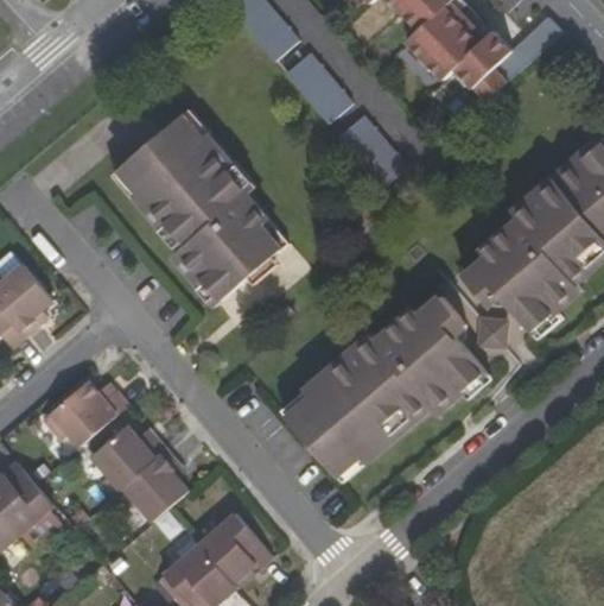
[(231,0),(278,57),(302,38),(272,0),(231,0)]
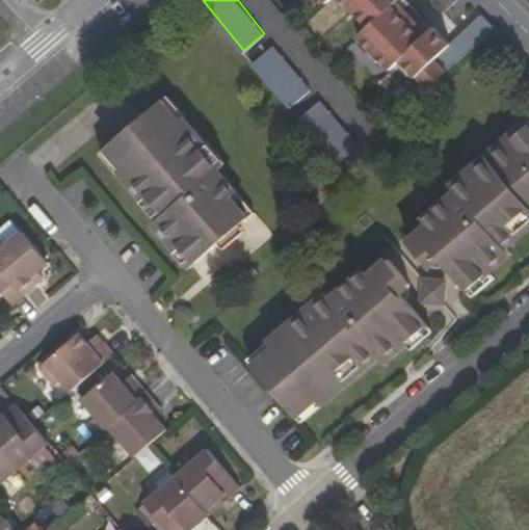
[(347,0),(367,22),(356,31),(387,65),(397,56),(424,86),(492,27),(479,14),(446,42),(430,24),(419,34),(390,1),(391,0),(347,0)]
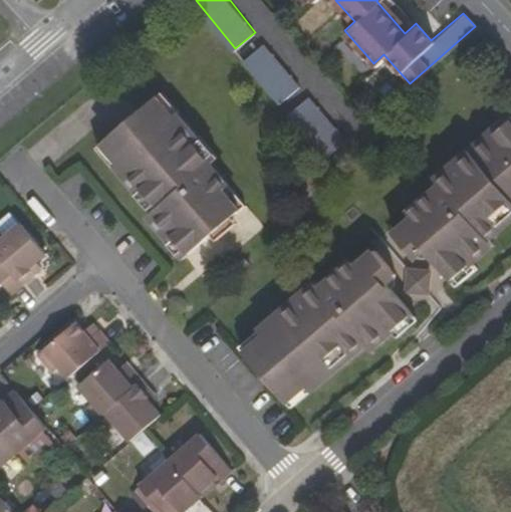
[(416,23),(395,0),(377,0),(376,1),(405,33),(416,23)]
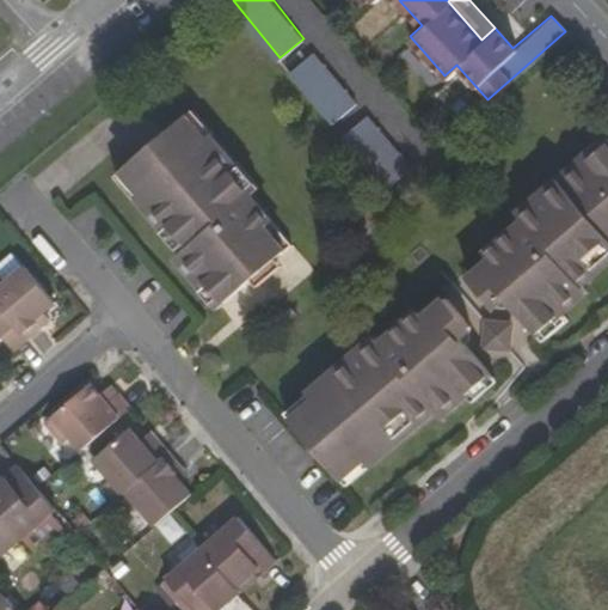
[(314,52),(290,71),(332,121),(356,102),(314,52)]
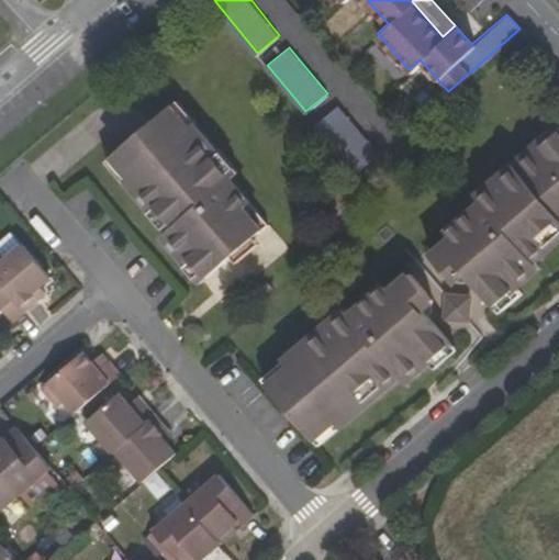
[(192,122),(175,100),(168,105),(187,126),(192,122)]
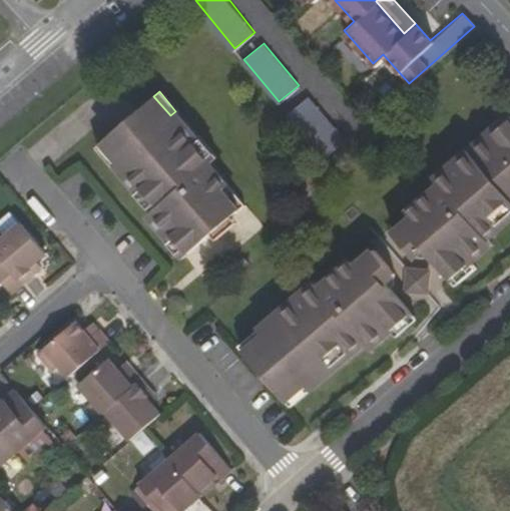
[(154,206),(149,211),(147,215),(164,235),(168,232),(186,252),(238,207),(221,188),(226,183),(209,163),(211,161),(194,141),(197,138),(175,111),(170,115),(153,96),(100,140),(117,161),(114,164),(135,188),(137,186),(154,206)]
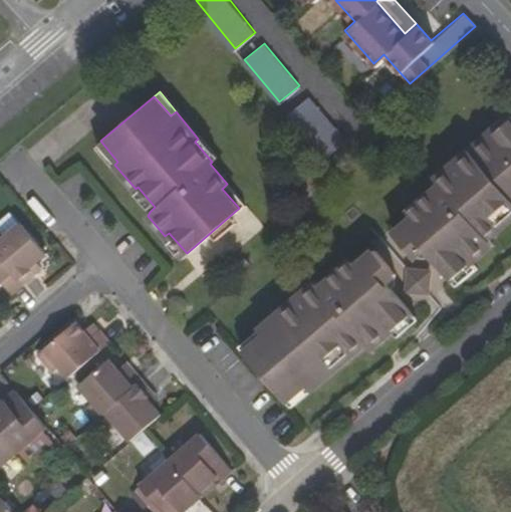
[(308,96),(287,112),(322,157),(343,141),(308,96)]
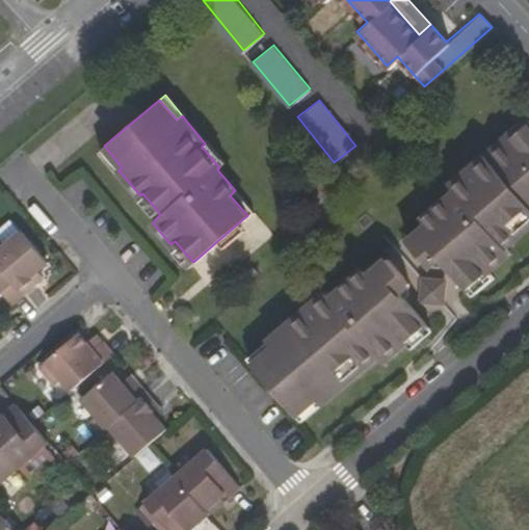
[(510,140),(528,124),(528,120),(525,114),(504,133),(506,135),(510,140)]
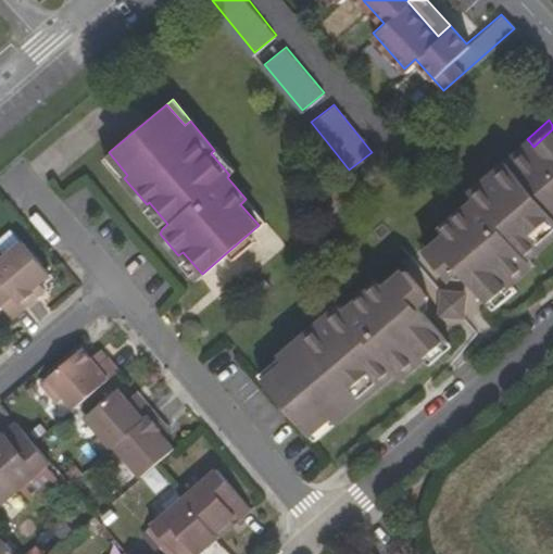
[(529,141),(505,161),(511,168),(489,186),(484,179),(468,192),(474,199),(439,228),(443,235),(425,251),(448,279),(457,271),(486,303),(507,284),(531,264),(527,257),(541,246),(537,239),(552,224),(552,129),(533,147),(529,141)]
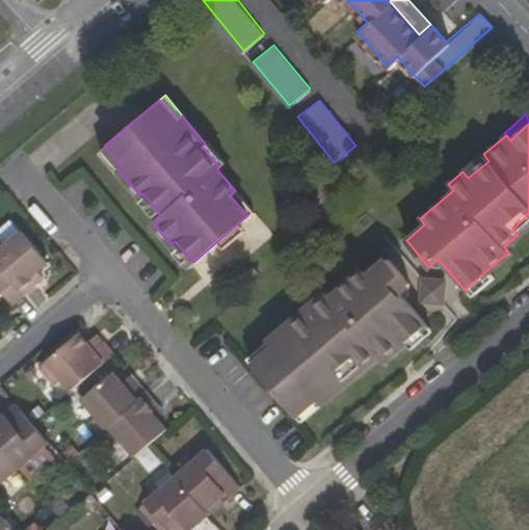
[(202,147),(219,167),(226,162),(208,140),(205,143),(202,147)]
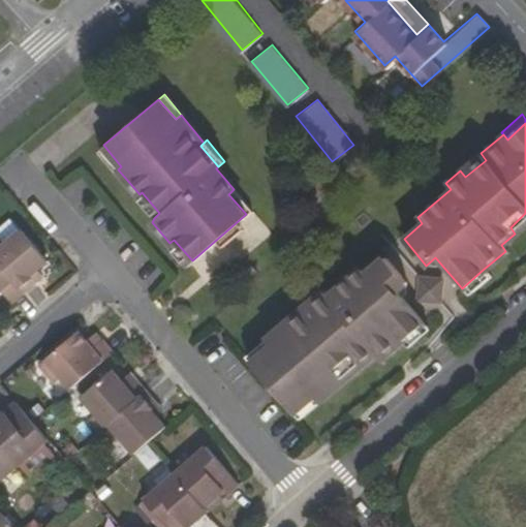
[(97,150),(116,172),(118,169),(121,166),(103,145),(97,150)]
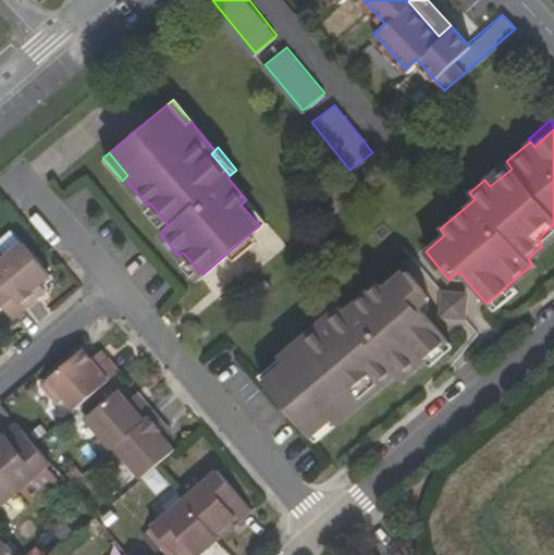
[(512,169),(506,161),(484,180),(490,186),(512,169)]
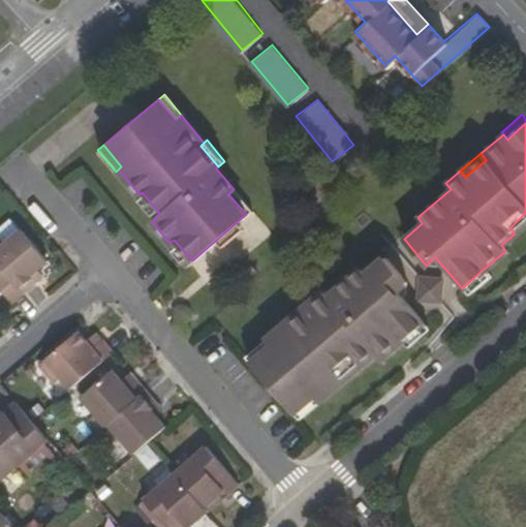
[(228,194),(246,214),(251,211),(234,189),(228,194)]
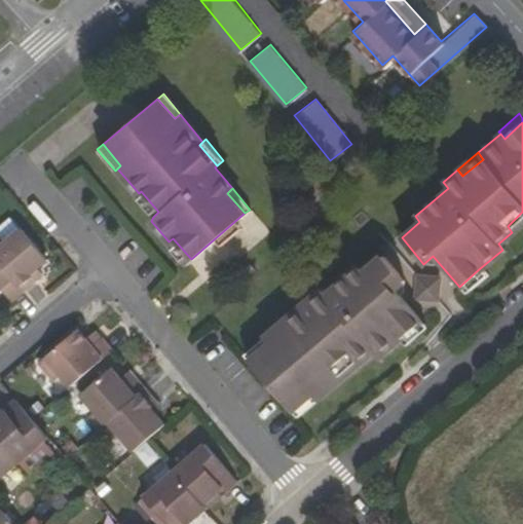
[(139,193),(136,196),(153,217),(158,212),(141,191),(139,193)]
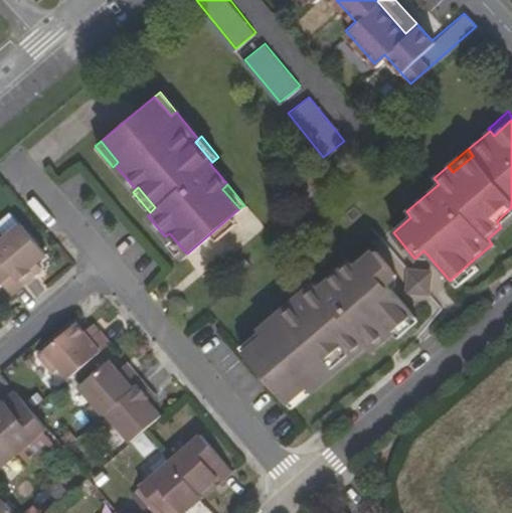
[(511,207),(497,221),(501,227),(511,217),(511,207)]
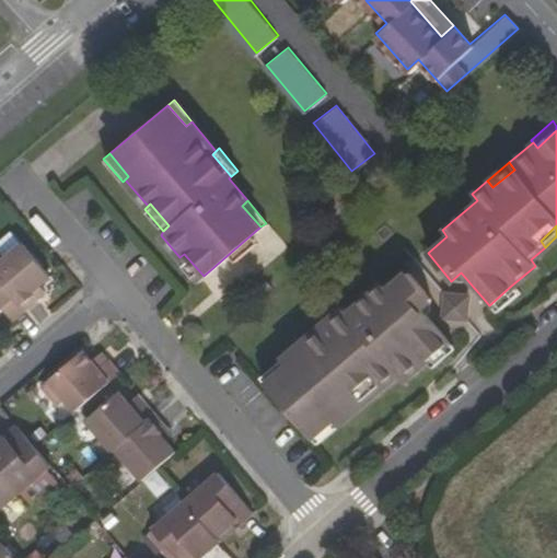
[(0,281),(11,294),(22,307),(35,297),(31,290),(36,285),(48,275),(20,243),(2,257),(0,255),(0,281)]
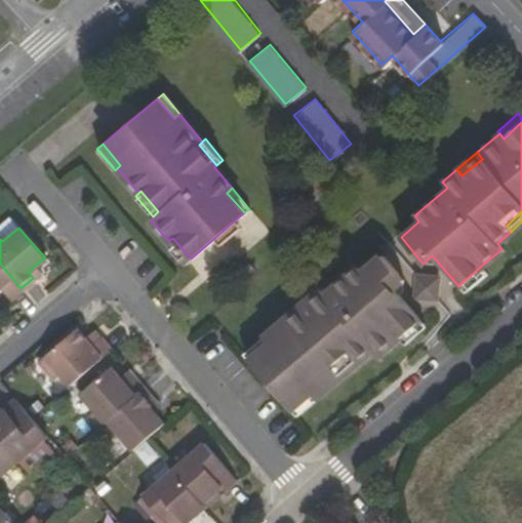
[(166,243),(184,265),(191,258),(172,238),(168,241),(166,243)]
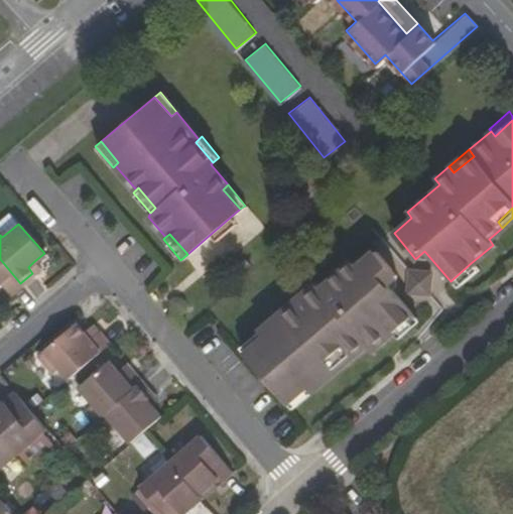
[(263,337),(244,353),(286,402),(304,387),(309,392),(332,373),(329,369),(349,351),(353,356),(365,345),(371,350),(392,332),(413,314),(387,283),(396,274),(374,250),(356,266),(351,261),(318,288),(313,283),(300,294),(304,299),(284,317),(279,312),(257,331),(263,337)]
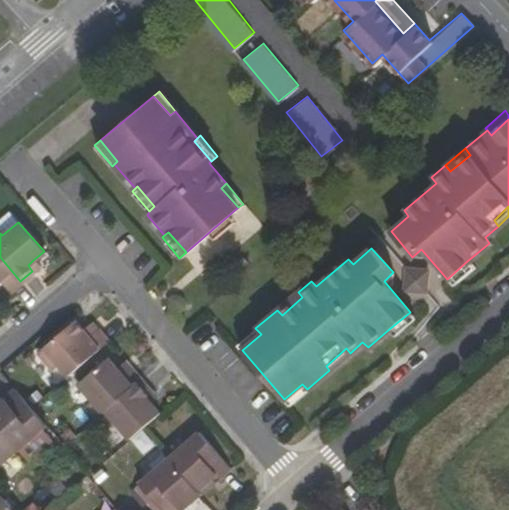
[(0,277),(10,269),(0,257),(0,277)]
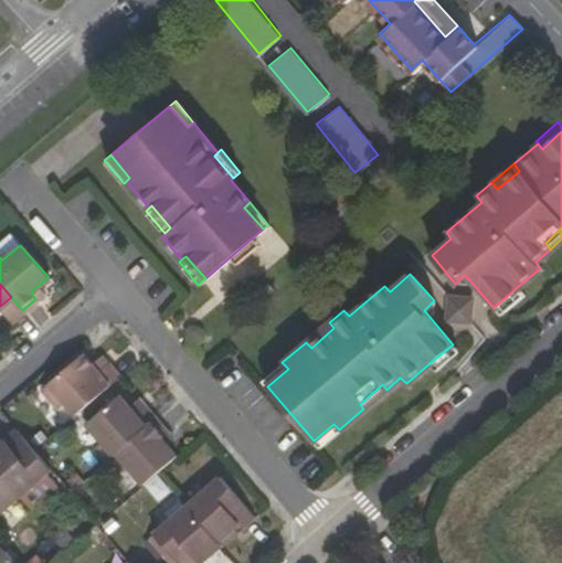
[(31,293),(35,299),(43,294),(36,287),(31,293)]
